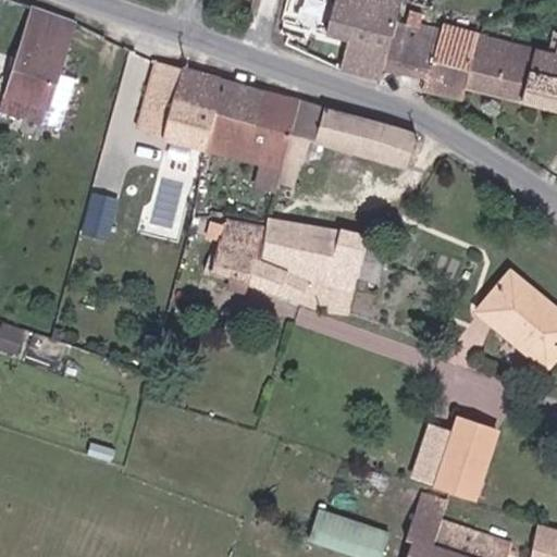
[(338,71),(380,81),(383,71),(395,22),(400,0),(399,0),(333,0),(325,34),(346,40),(338,71)]
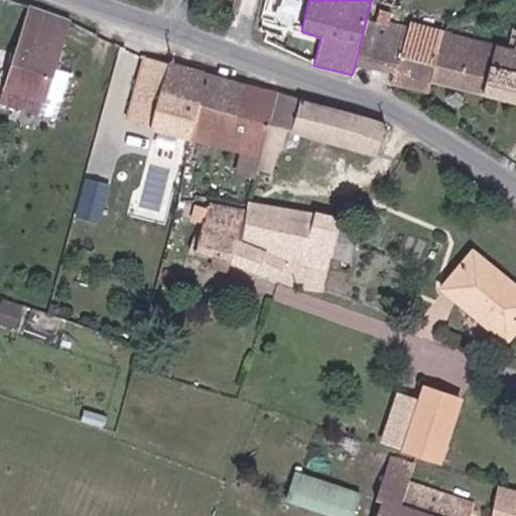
[(370,0),(371,0),(403,8),(405,0),(370,0)]
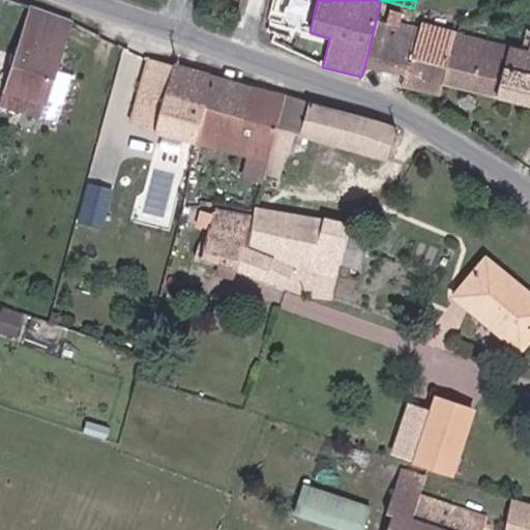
[(0,106),(39,119),(55,70),(71,21),(33,7),(0,106)]
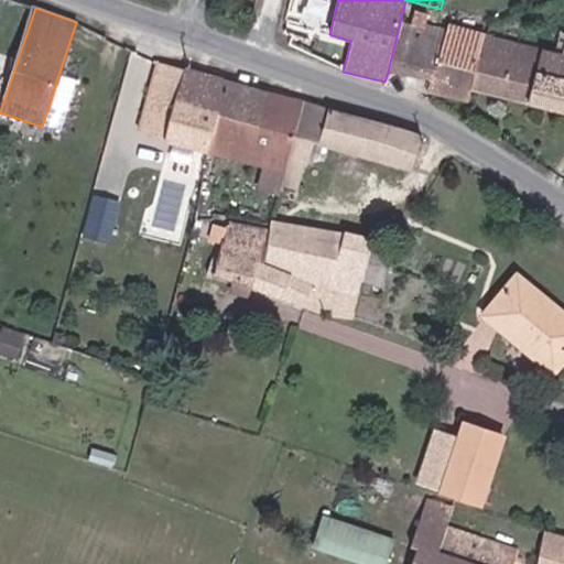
[(411,24),(400,22),(388,72),(431,80),(427,94),(468,102),(470,90),(484,36),(485,33),(448,25),(446,31),(425,28),(429,14),(413,10),(411,24)]
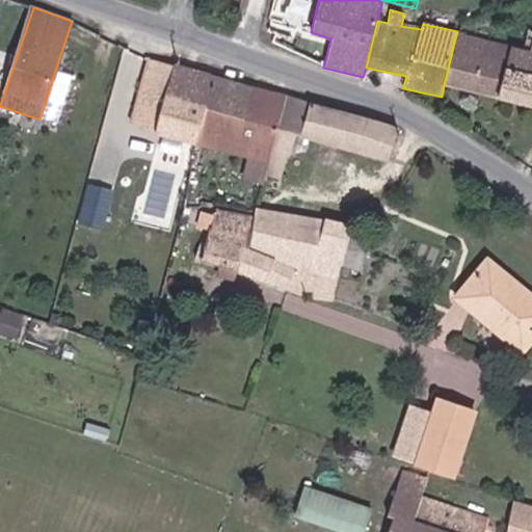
[(531,42),(529,51),(456,34),(444,85),(531,107),(531,42)]
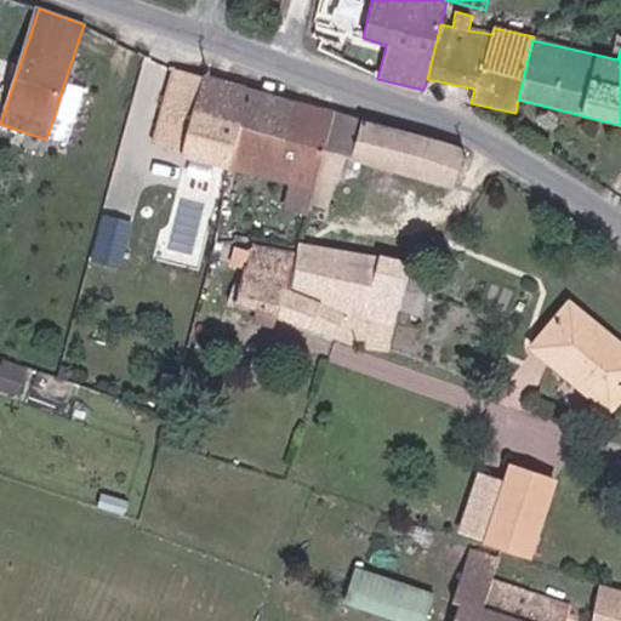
[(192,113),(201,77),(172,68),(152,142),(200,157),(231,165),(241,126),(192,113)]
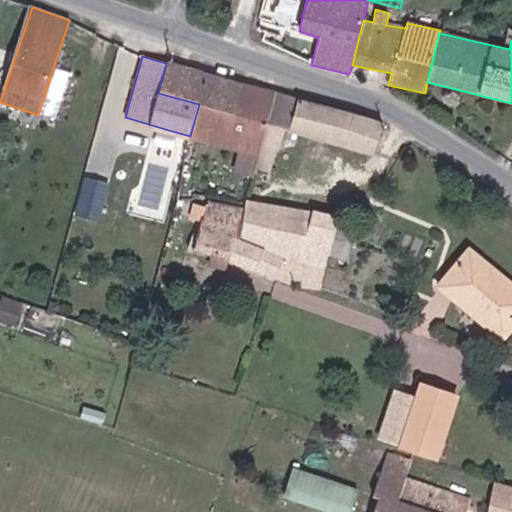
[(242,83),(166,63),(158,93),(199,104),(233,114),(242,83)]
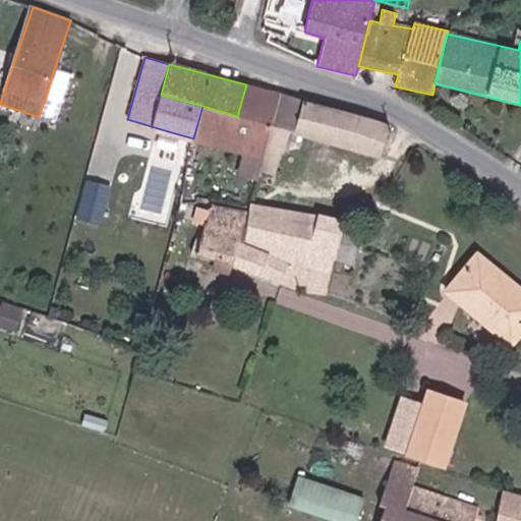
[(54,69),(39,117),(38,118),(54,123),(70,74),(54,69)]
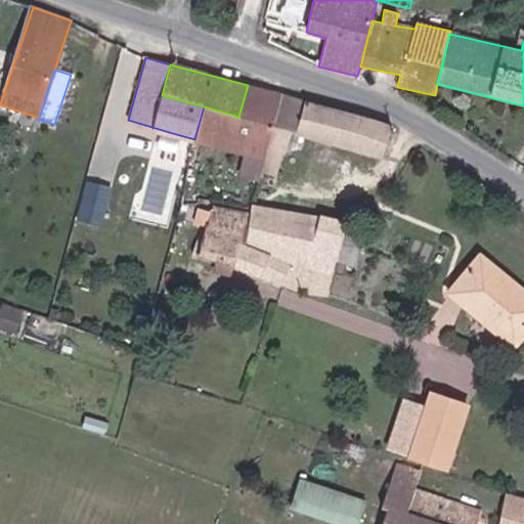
[(238,117),(204,106),(194,139),(246,155),(241,175),(259,180),(261,174),(281,95),(248,85),(238,117)]
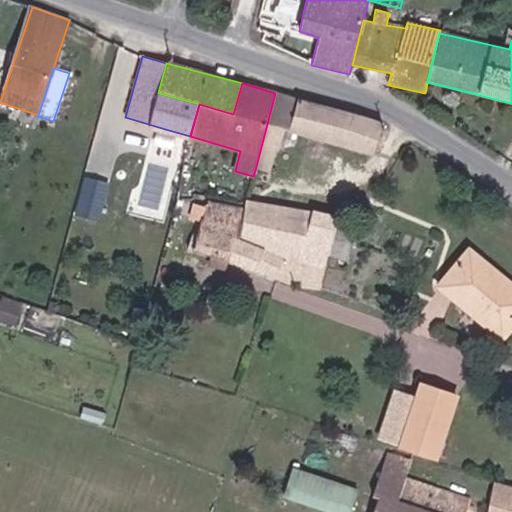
[(374,155),(384,124),(275,93),(255,170),(269,175),(276,151),(280,152),(285,129),(374,155)]
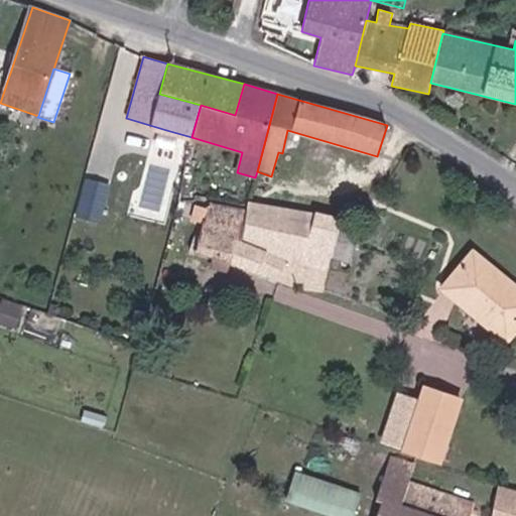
[(186,165),(191,137),(166,130),(161,161),(186,165)]
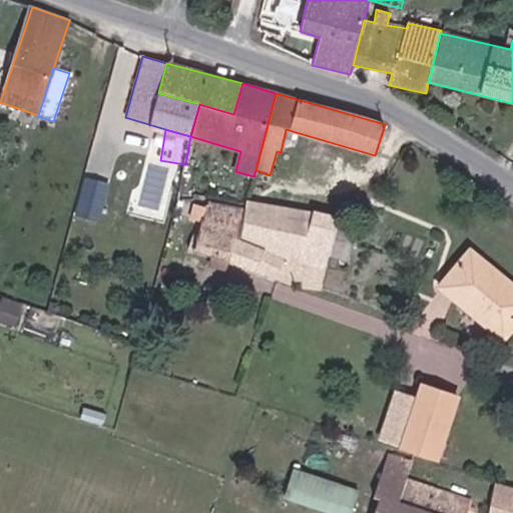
[(185,164),(160,160),(154,189),(179,193),(185,164)]
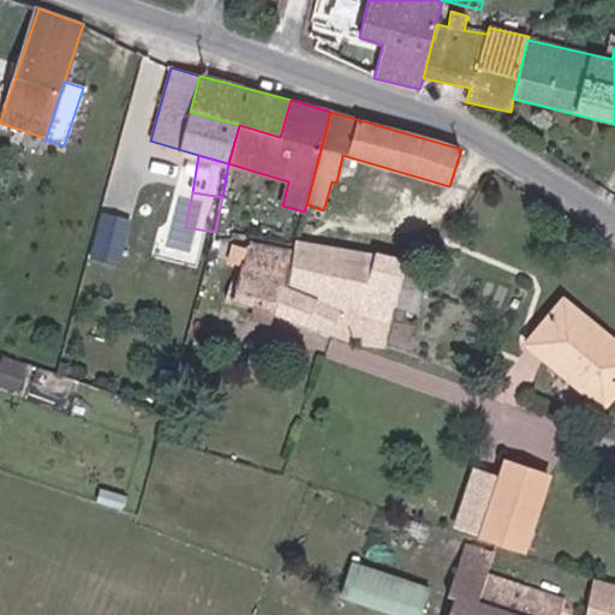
[(97,257),(127,261),(135,214),(105,209),(97,257)]
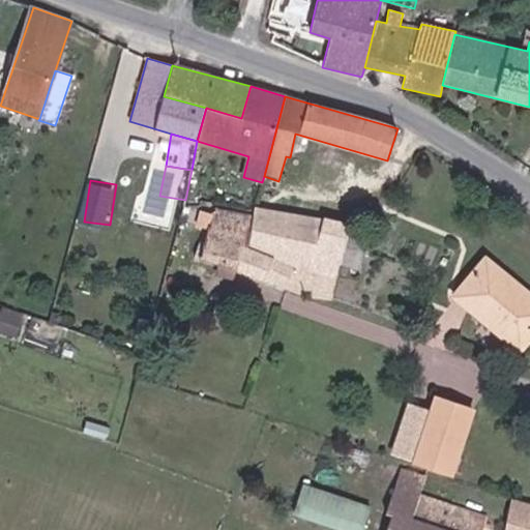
[(303,298),(331,299),(337,274),(310,266),(246,246),(240,244),(246,215),(214,208),(212,215),(210,226),(207,226),(207,230),(199,261),(219,266),(216,275),(232,280),(234,270),(303,298)]
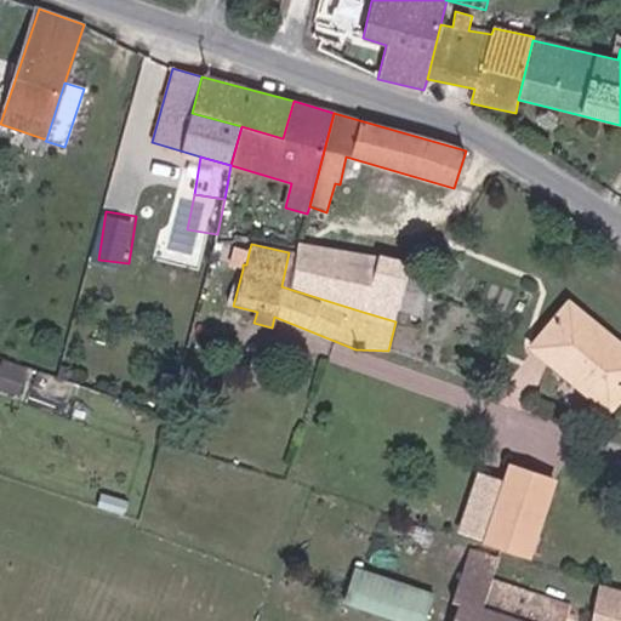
[(363,312),(381,256),(297,244),(289,289),(363,312)]
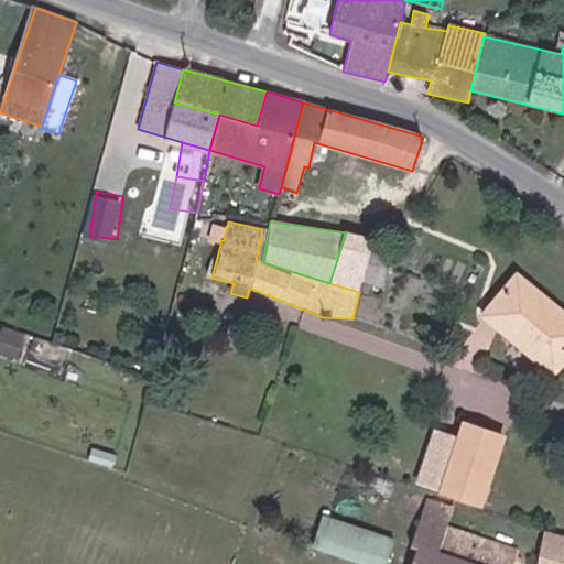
[(224,240),(226,229),(212,227),(208,240),(220,245),(220,240),(224,240)]
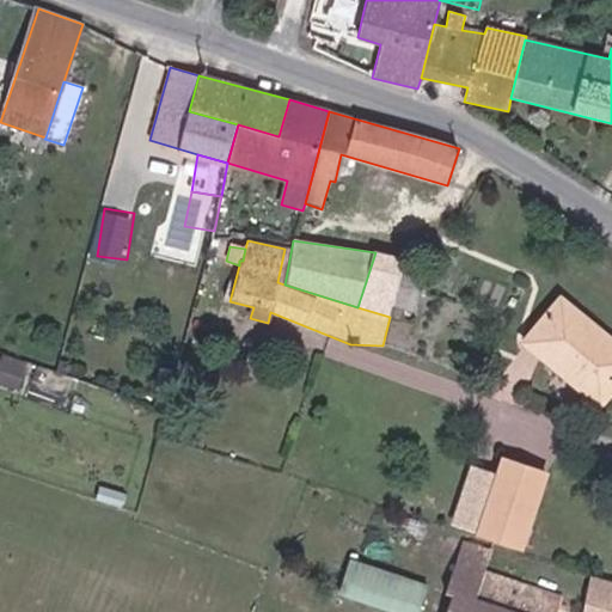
[(375,252),(357,307),(390,317),(404,264),(405,261),(375,252)]
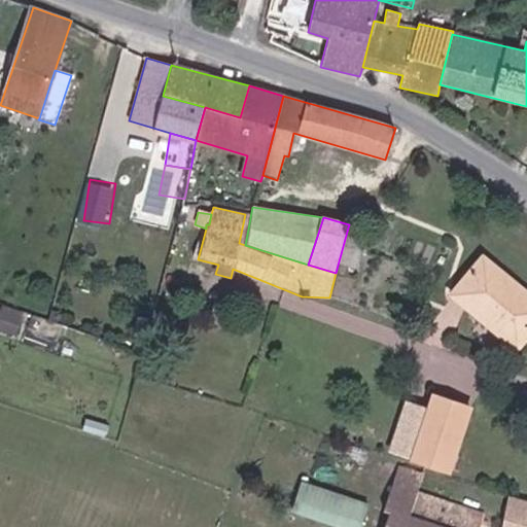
[(348,227),(336,273),(345,275),(348,267),(355,269),(365,233),(348,227)]
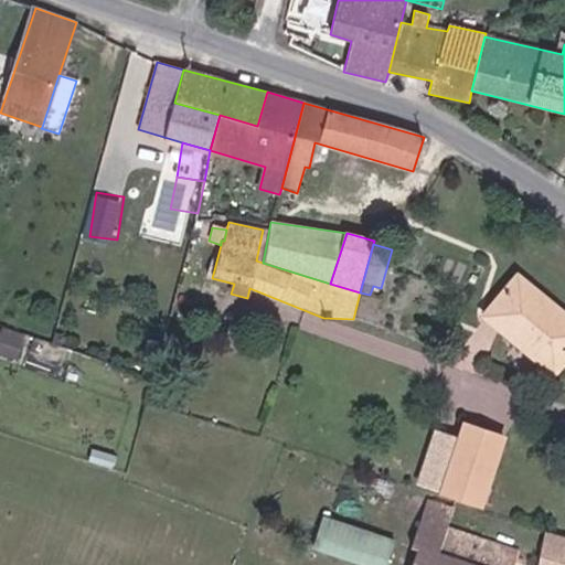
[(564,326),(554,316),(557,312),(516,279),(486,317),(552,373),(564,356),(564,326)]
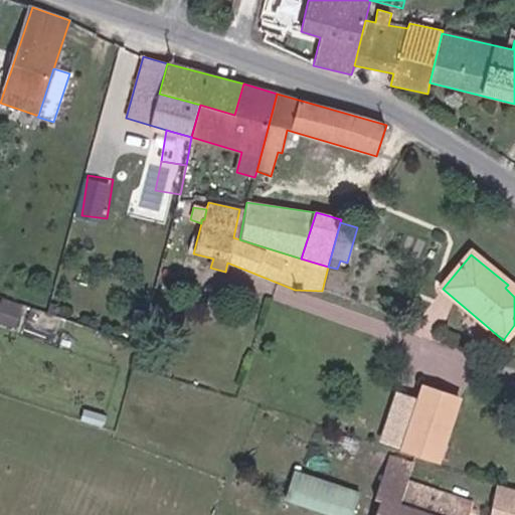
[(0,317),(18,324),(25,305),(4,297),(0,309),(0,317)]
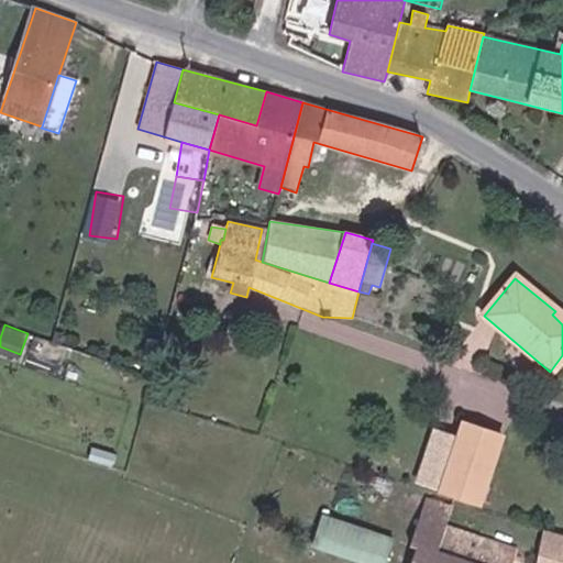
[(479,505),(503,435),(462,422),(439,492),(479,505)]
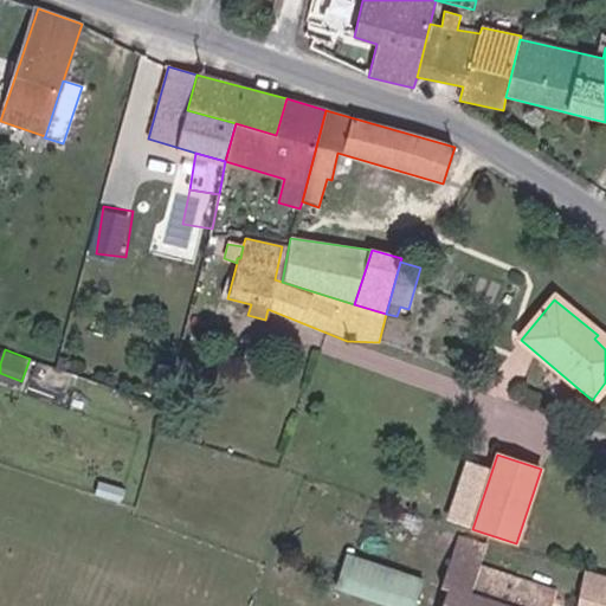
[(457,537),(450,555),(481,566),(487,548),(457,537)]
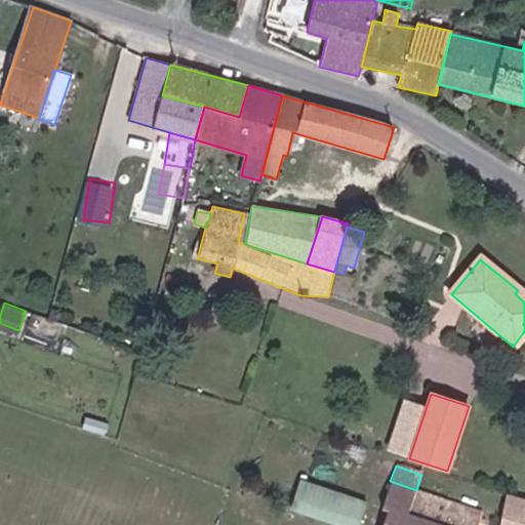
[(293,507),(353,524),(361,524),(370,497),(303,477),(293,507)]
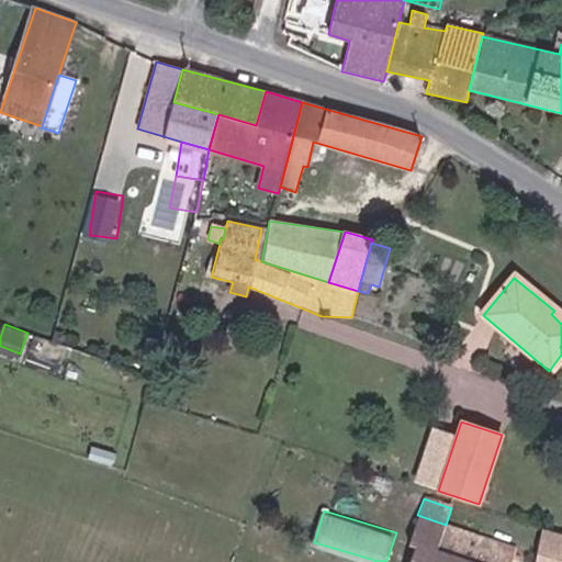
[(446,525),(417,515),(406,546),(414,549),(408,561),(513,561),(517,550),(446,525)]
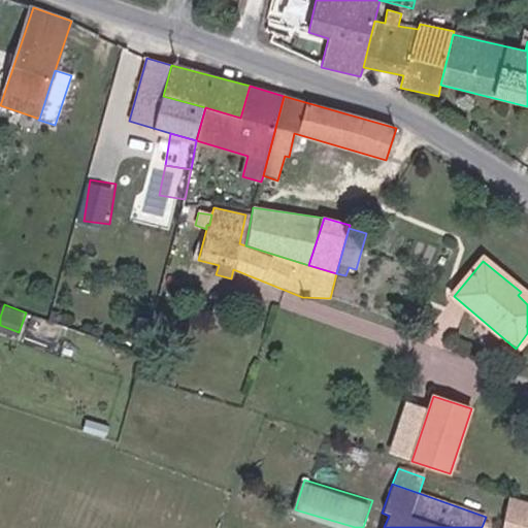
[(501,527),(527,527),(527,504),(507,496),(501,527)]
